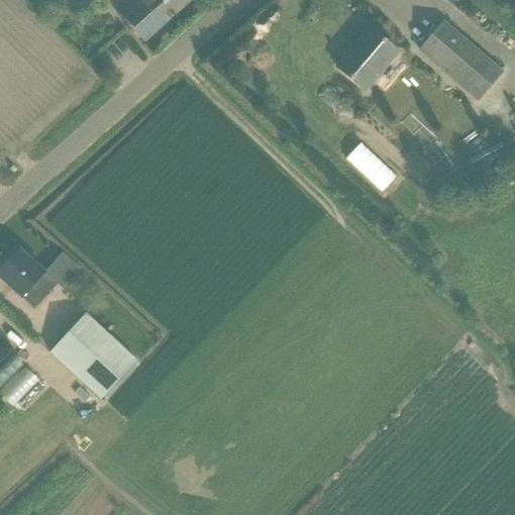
[(133,0),(120,12),(132,26),(146,41),(191,0),(133,0)]
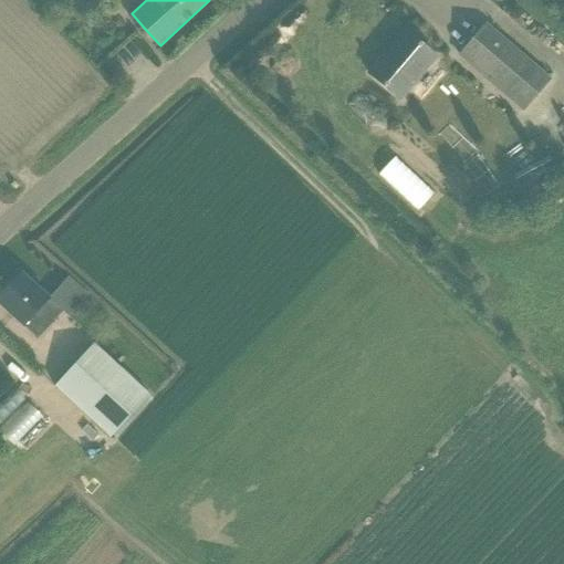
[(462,54),(479,69),(524,108),(551,79),(488,24),(462,54)]
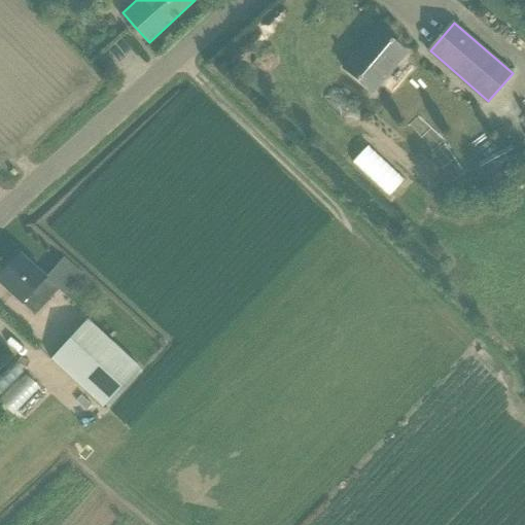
[(357,54),(345,68),(361,81),(373,92),(408,50),(395,41),(379,29),(378,30),(381,32),(360,56),(357,54)]
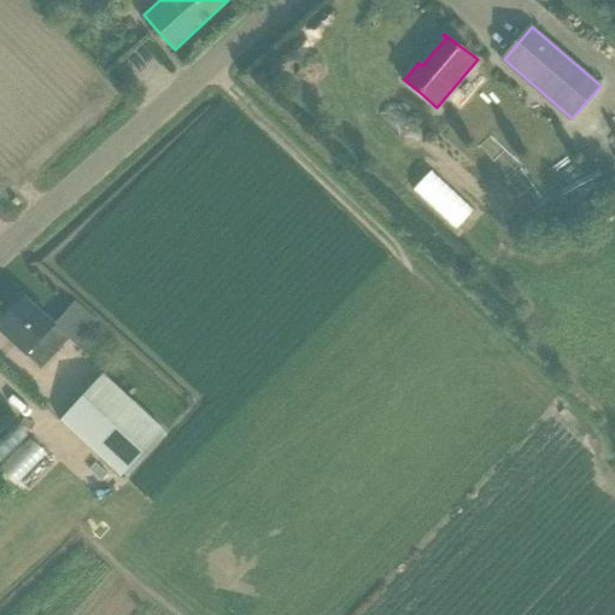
[(0,328),(28,355),(41,368),(68,338),(42,315),(25,298),(0,323),(0,328)]
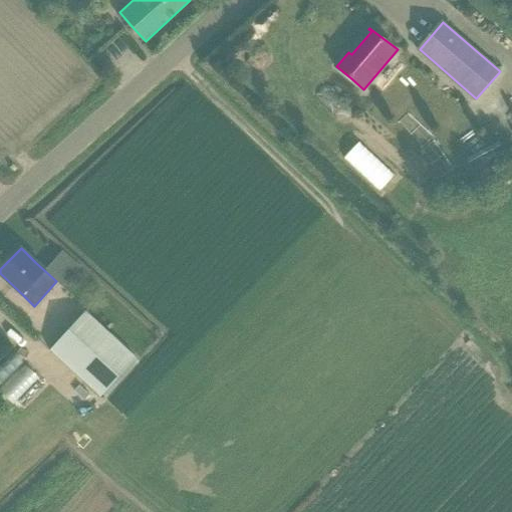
[(101,396),(137,357),(85,311),(50,348),(101,396)]
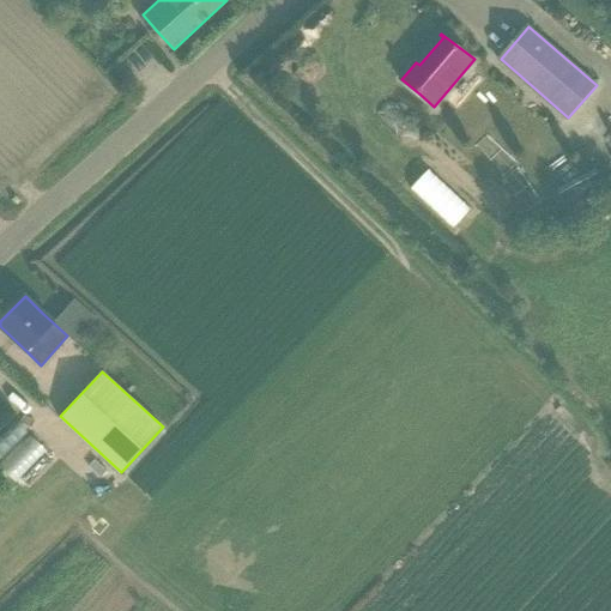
[(1,459),(30,484),(59,452),(30,427),(1,459)]
